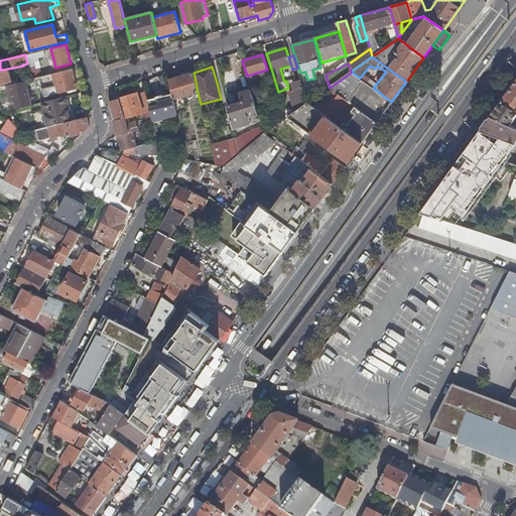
[(5,74),(3,70),(0,70),(0,85),(8,83),(6,78),(9,77),(8,73),(5,74)]
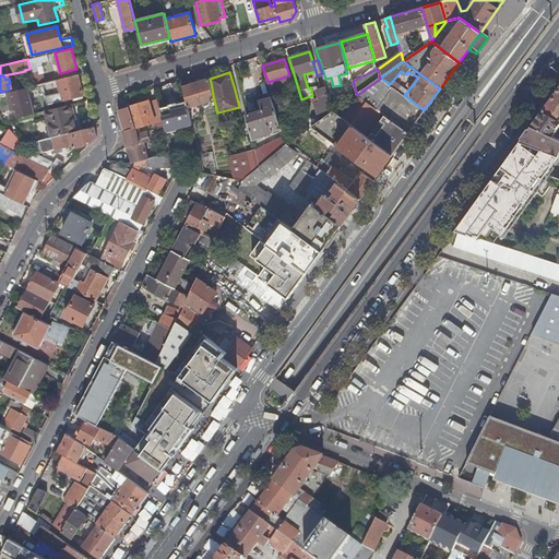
[(83,96),(78,75),(57,80),(60,90),(62,100),(83,96)]
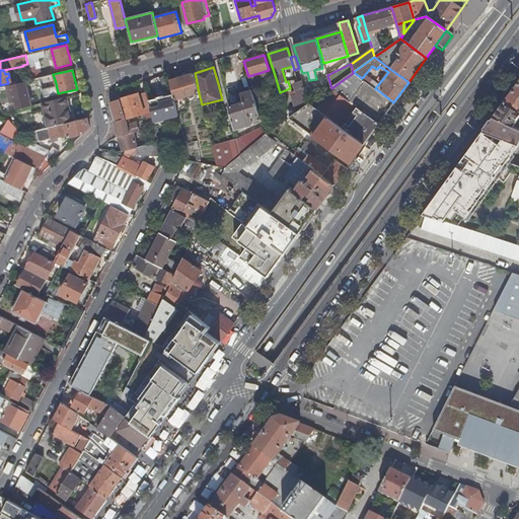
[(331,88),(379,124),(393,102),(378,90),(375,88),(362,78),(353,72),(353,73),(331,88)]
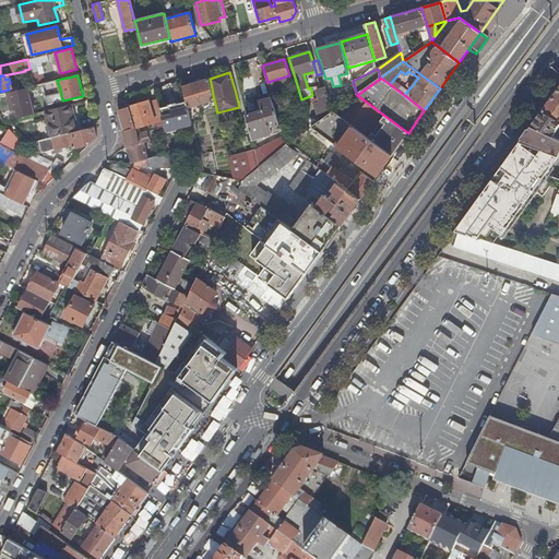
[(187,105),(188,108),(214,100),(211,83),(210,79),(182,86),(187,105)]
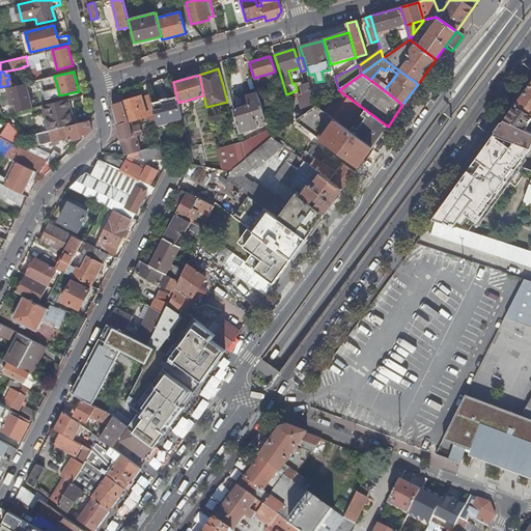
[(258,91),(258,92),(261,92),(261,89),(263,89),(261,81),(255,83),(258,91)]
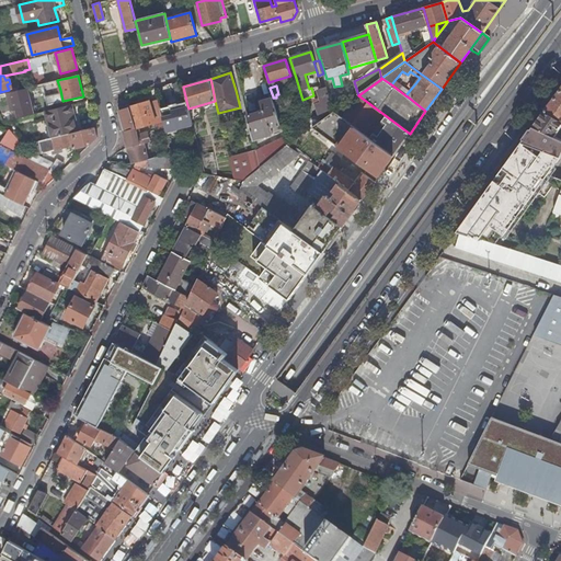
[(31,88),(9,93),(13,111),(19,110),(21,117),(37,114),(31,88)]
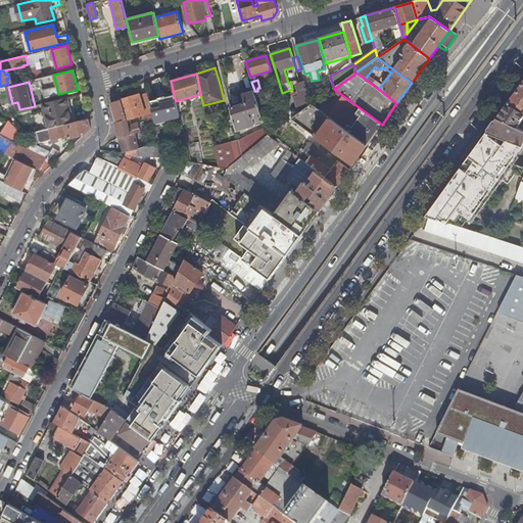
[(304,107),(312,104),(304,82),(297,84),(300,95),(294,97),(298,108),(298,109),(304,107)]
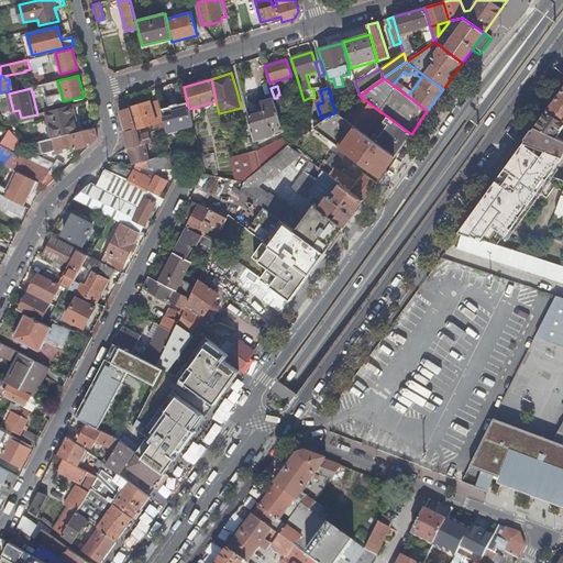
[(562,88),(547,111),(562,121),(562,88)]
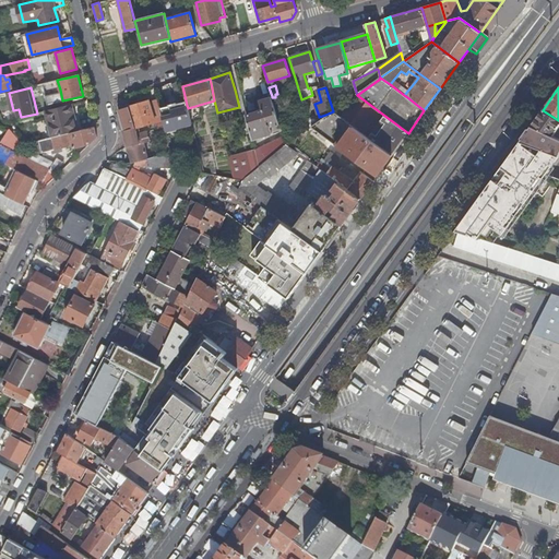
[(48,104),(62,100),(60,90),(55,91),(56,93),(46,95),(48,104)]
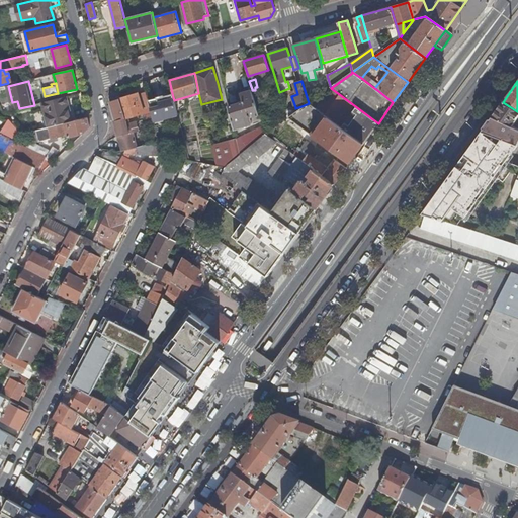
[(310,103),(363,143),(378,123),(331,88),(310,103)]
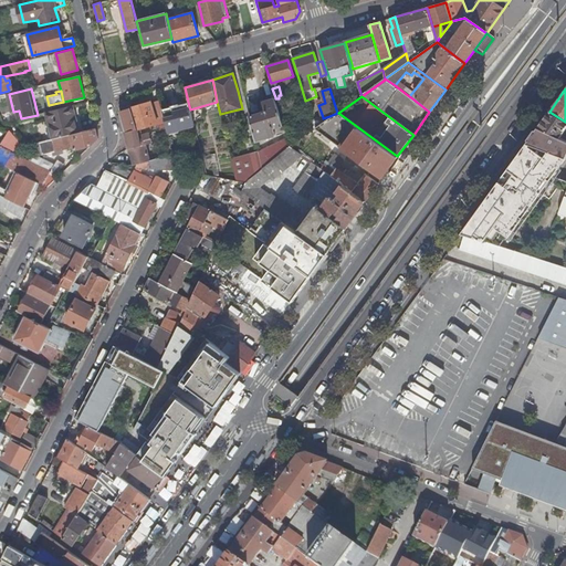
[(273,127),(283,124),(275,98),(275,97),(263,102),(266,111),(249,115),(255,140),(275,135),(273,127)]
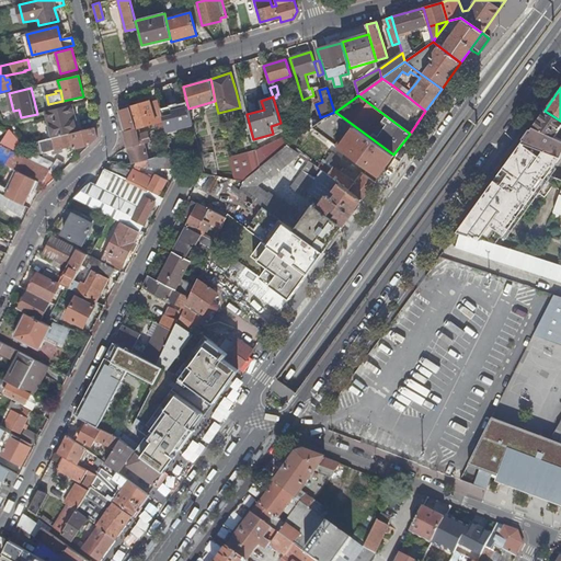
[(156,130),(165,128),(162,116),(159,101),(149,104),(156,123),(157,126),(155,126),(156,130)]
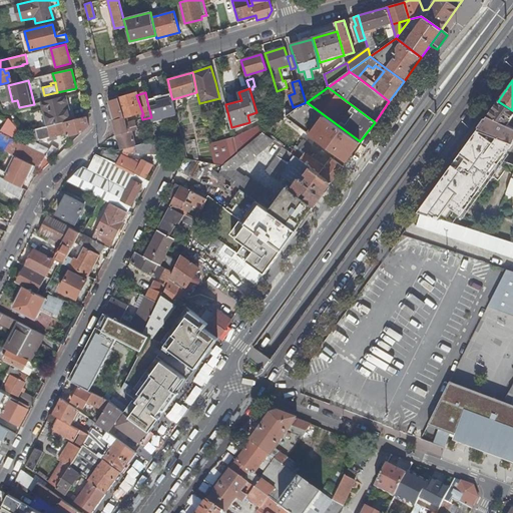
[(124,148),(135,146),(131,130),(127,131),(127,128),(136,126),(135,120),(128,122),(126,116),(142,112),(136,95),(136,93),(108,101),(120,149),(124,148)]
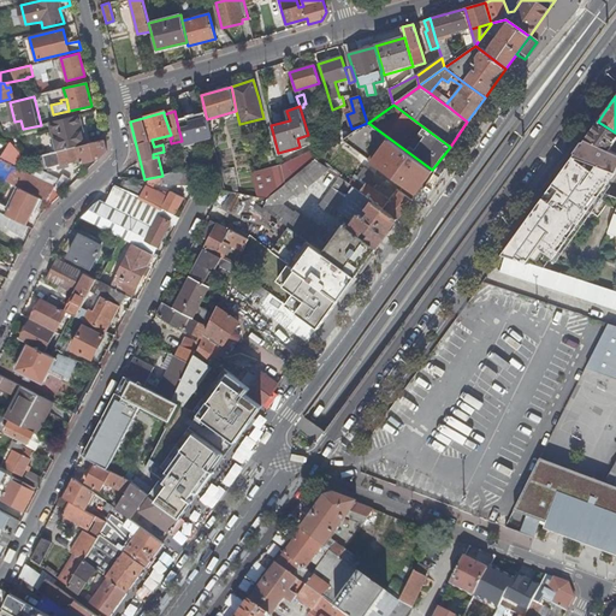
[(55,152),(86,144),(78,116),(48,123),(55,152)]
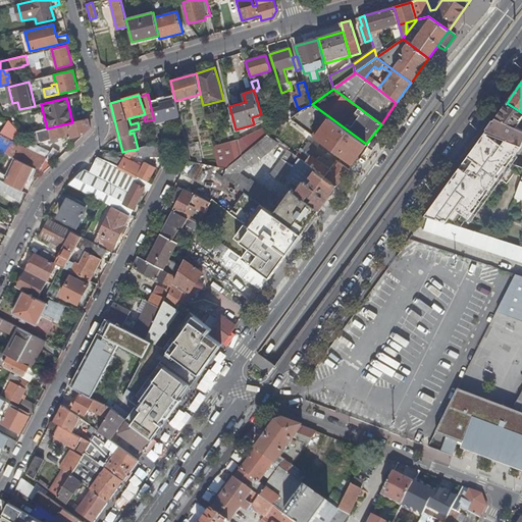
[(160,106),(151,108),(154,119),(154,121),(179,115),(175,101),(174,98),(159,102),(160,106)]
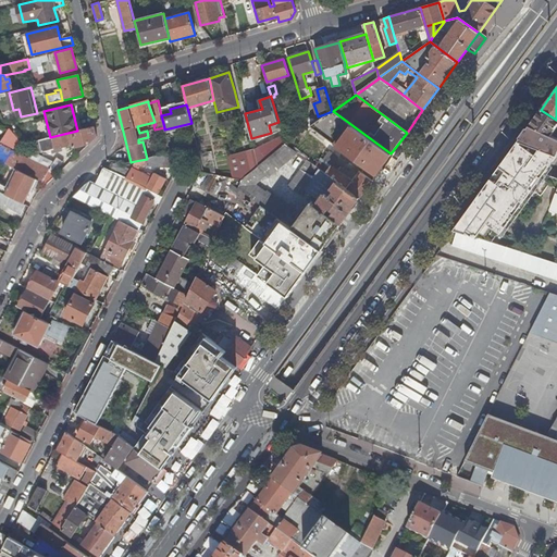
[(556,120),(541,110),(530,125),(551,136),(555,130),(556,131),(556,120)]
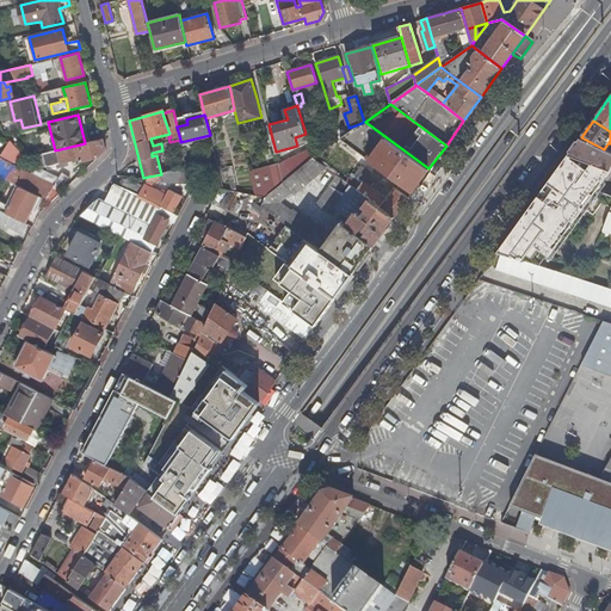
[(365,122),(345,142),(349,144),(412,192),(429,168),(365,122)]
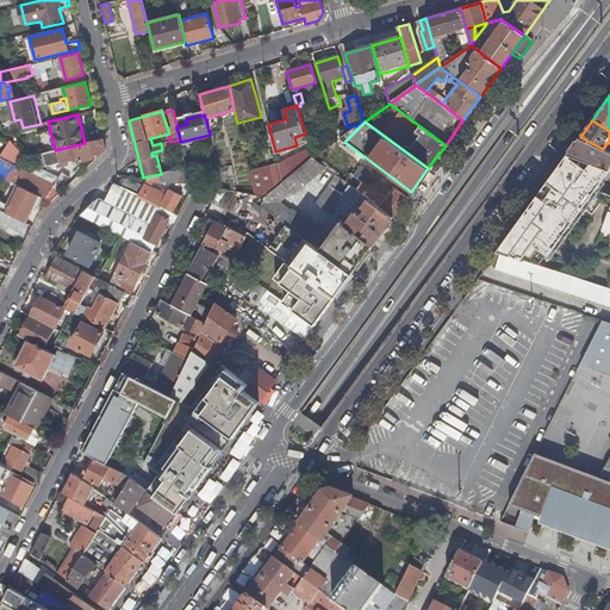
[(338,139),(340,138),(347,134),(346,126),(335,130),(338,139)]
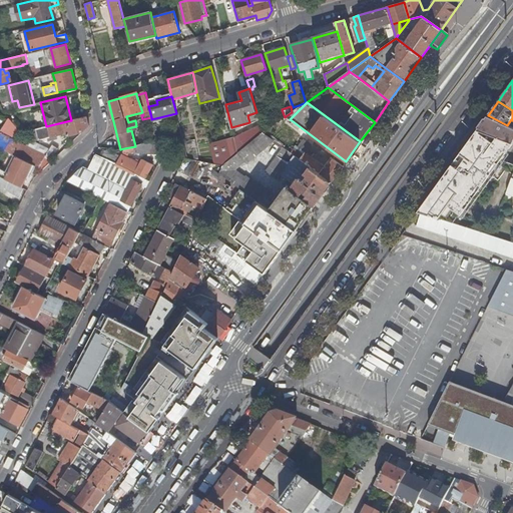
[(278,123),(285,117),(282,109),(282,107),(272,111),(273,114),(275,118),(276,118),(278,123)]
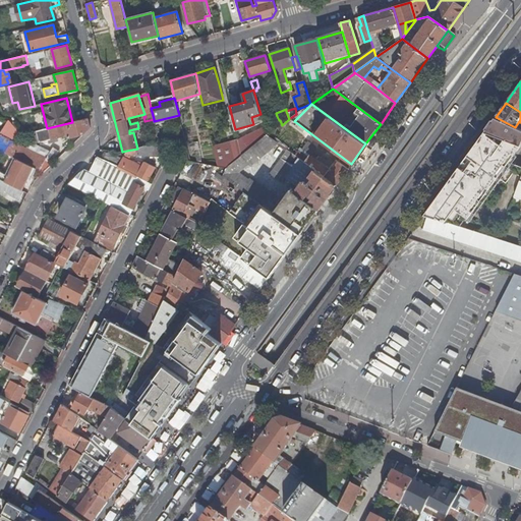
[(496,117),(484,132),(520,146),(520,145),(520,129),(515,127),(496,117)]
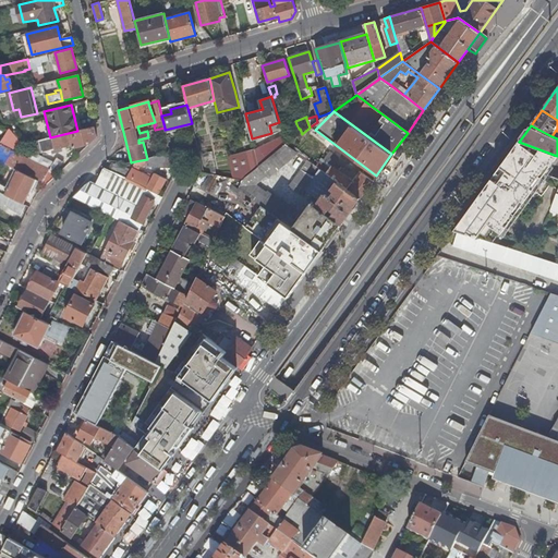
[(97,137),(94,126),(77,131),(50,137),(38,141),(40,154),(69,146),(69,148),(89,144),(97,137)]
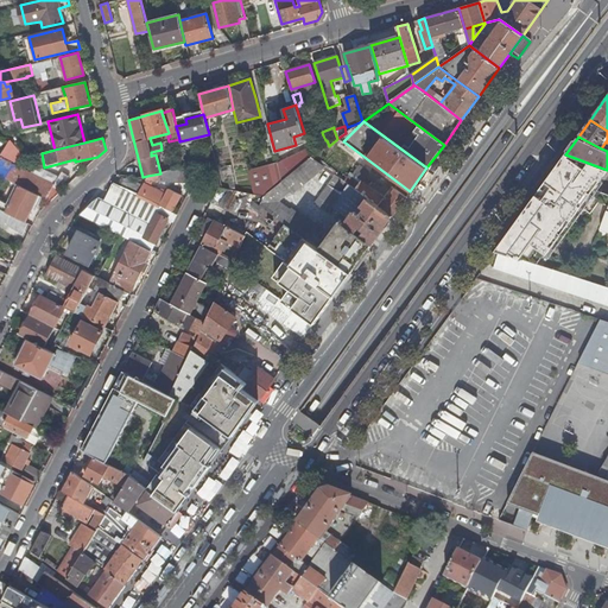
[(337,139),(329,146),(327,147),(331,154),(347,144),(343,141),(339,138),(337,139)]
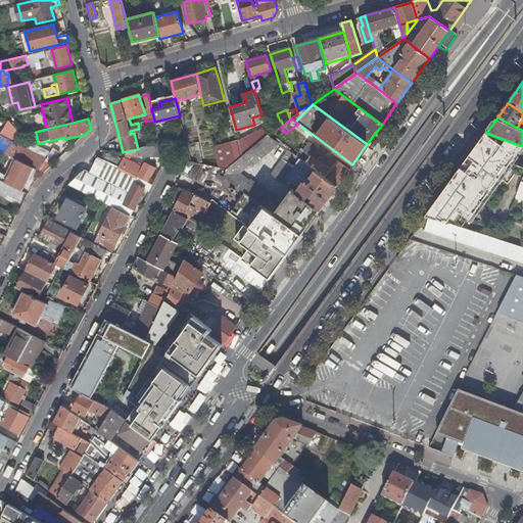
[(486,133),(426,217),(430,218),(463,228),(470,218),(473,220),(502,180),(509,183),(515,174),(522,179),(515,199),(522,202),(522,169),(512,164),(522,149),(522,146),(486,133)]
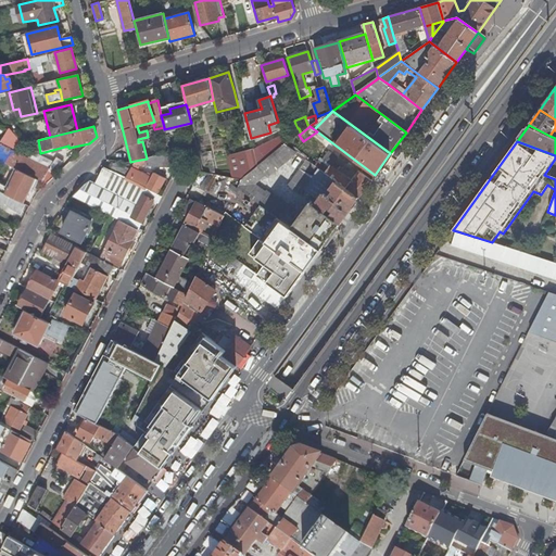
[(49,169),(0,144),(0,161),(42,182),(49,169)]
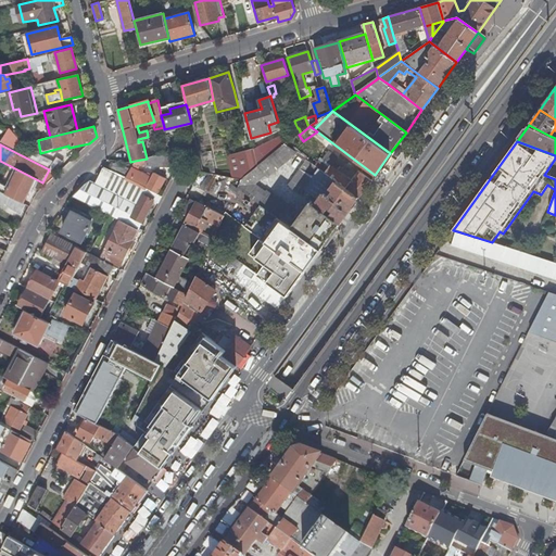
[(260,204),(286,224),(294,211),(266,190),(265,191),(254,184),(266,175),(268,177),(299,153),(286,144),(263,162),(258,165),(243,177),(242,178),(241,181),(237,189),(240,190),(260,204)]
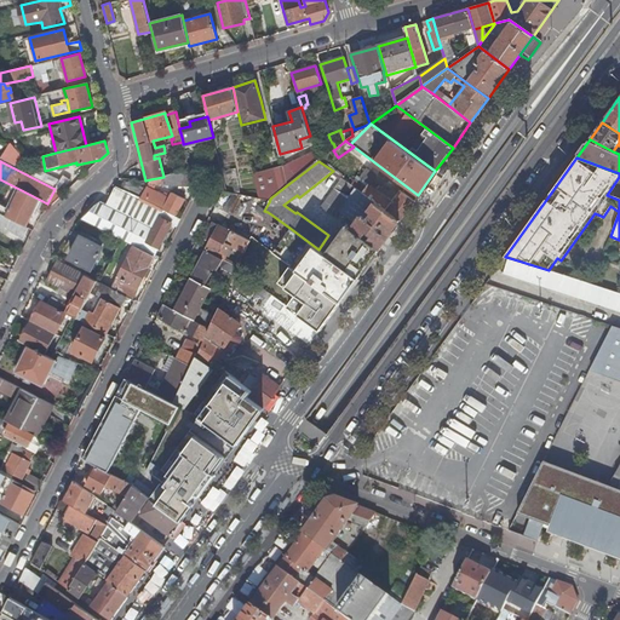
[(259,197),(270,199),(271,197),(288,184),(285,172),(283,166),(253,174),(259,197)]
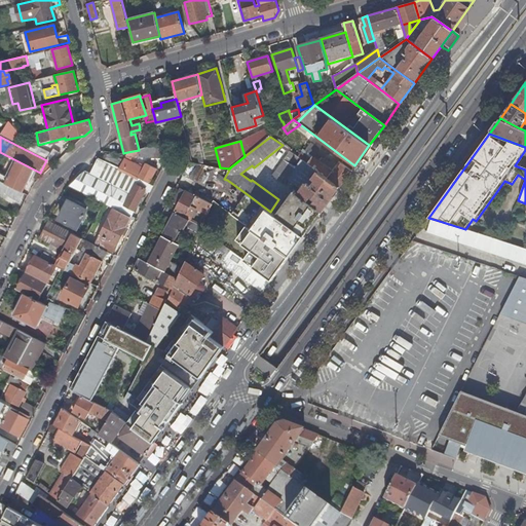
[(139,150),(127,152),(122,160),(118,167),(148,183),(156,168),(146,162),(143,167),(129,160),(132,155),(141,156),(164,157),(160,144),(155,146),(139,150)]
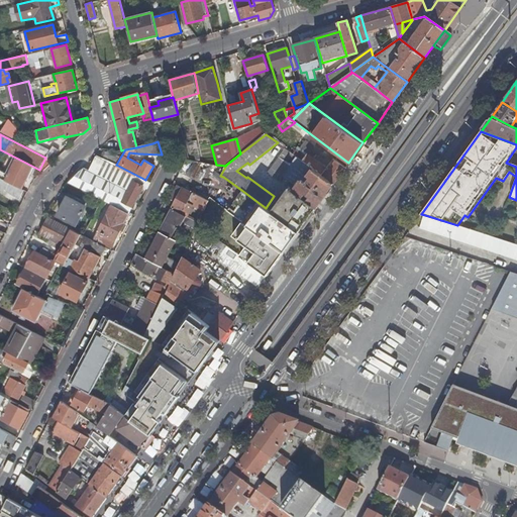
[(301,161),(321,175),(326,168),(298,147),(293,154),(301,161)]
